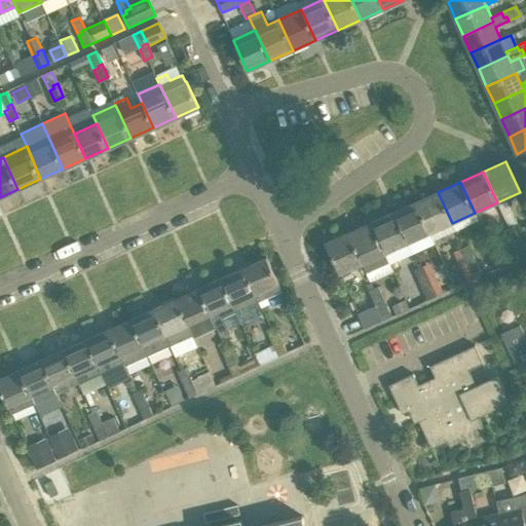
[(452,223),(438,192),(415,202),(429,233),(452,223)]
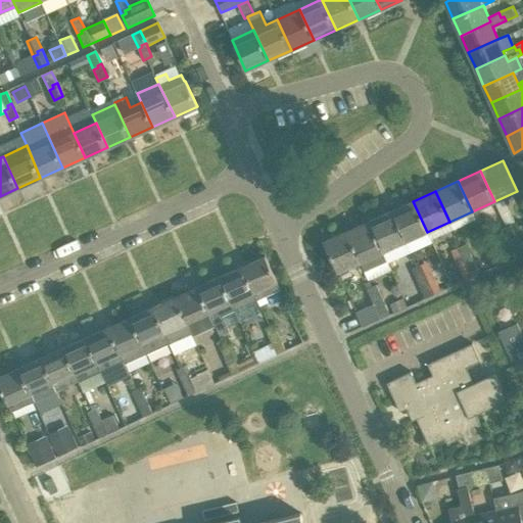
[(413,201),(391,211),(406,242),(427,232),(413,201)]
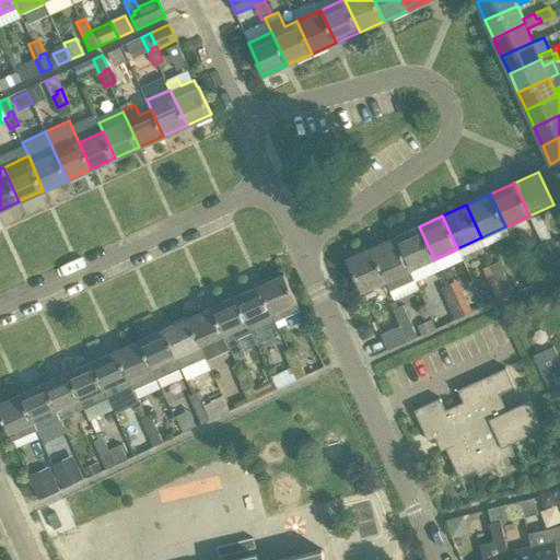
[(434,259),(419,226),(395,237),(410,270),(434,259)]
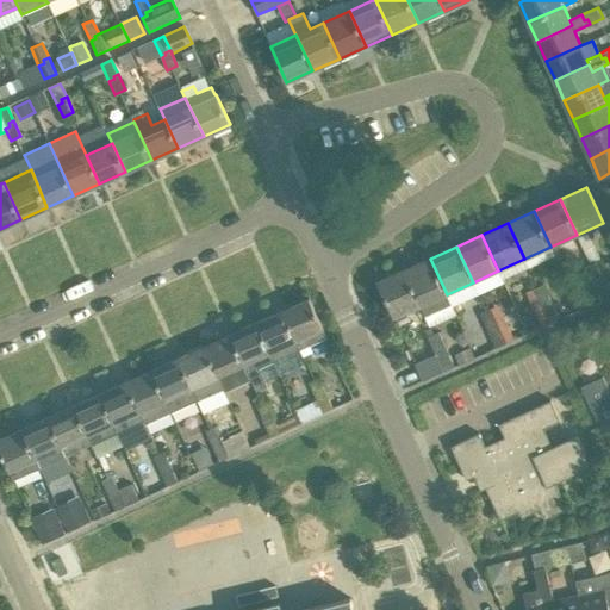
[(430,259),(404,271),(421,306),(425,317),(450,305),(447,294),(430,259)]
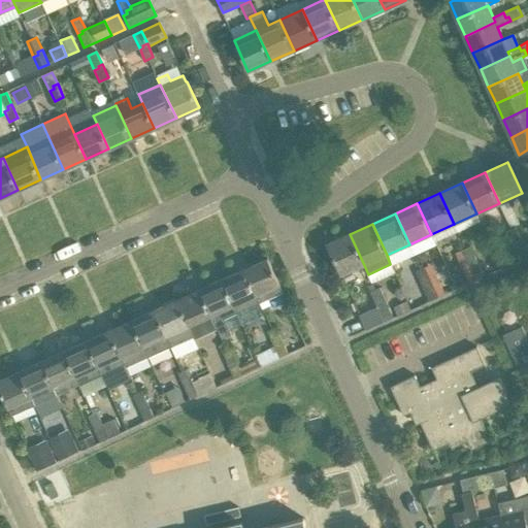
[(517,242),(522,239),(515,226),(505,230),(513,248),(518,244),(517,242)]
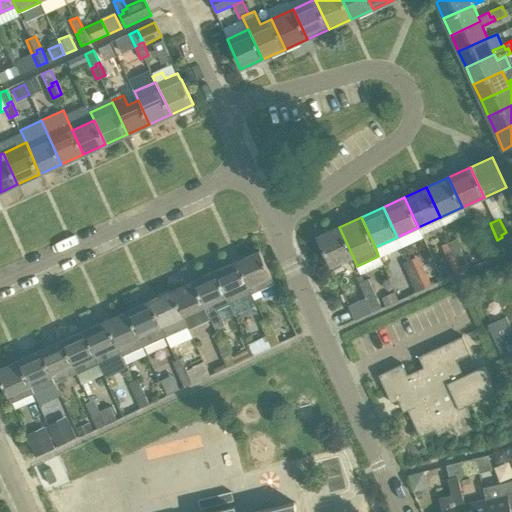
[(353,257),(339,227),(317,237),(330,267),(353,257)]
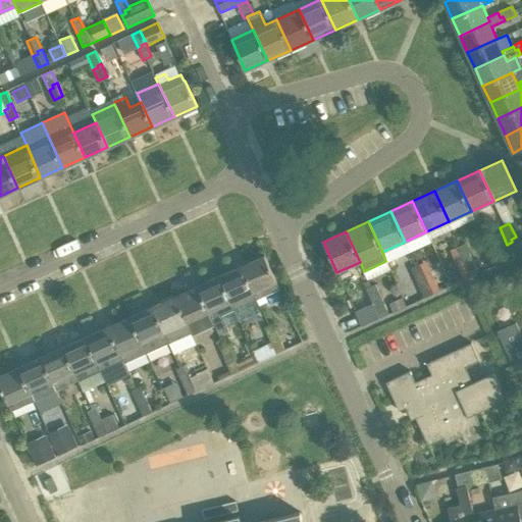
[(512,242),(507,245),(513,258),(521,253),(521,251),(516,237),(511,240),(512,242)]
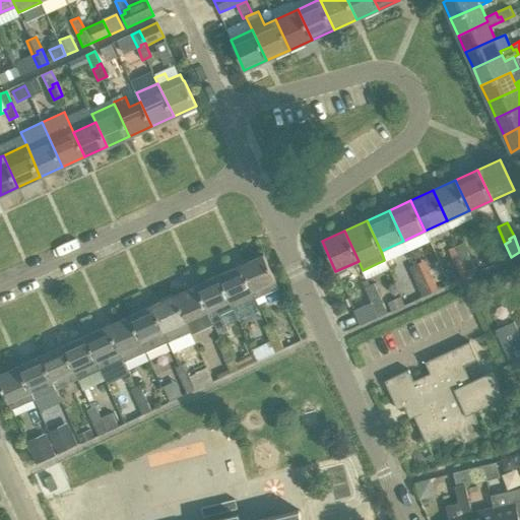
[(464,258),(469,256),(463,243),(453,247),(461,263),(465,261),(464,258)]
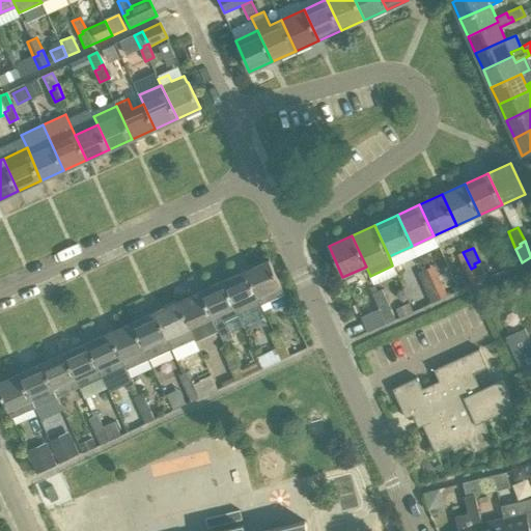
[(501,261),(504,270),(515,264),(512,257),(501,261)]
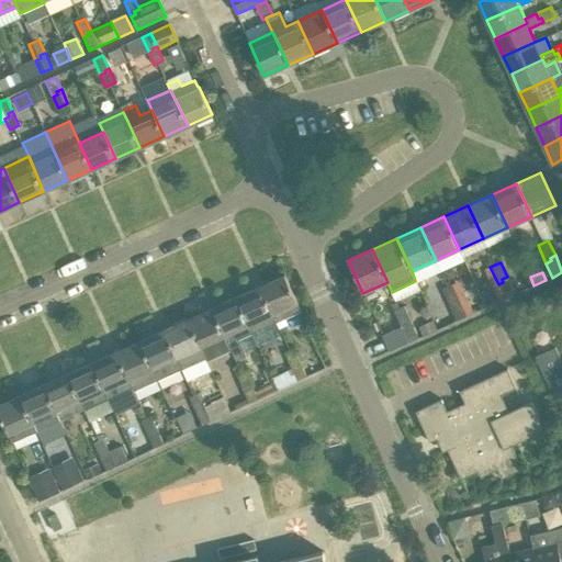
[(277,322),(300,311),(283,276),(260,287),(277,322)]
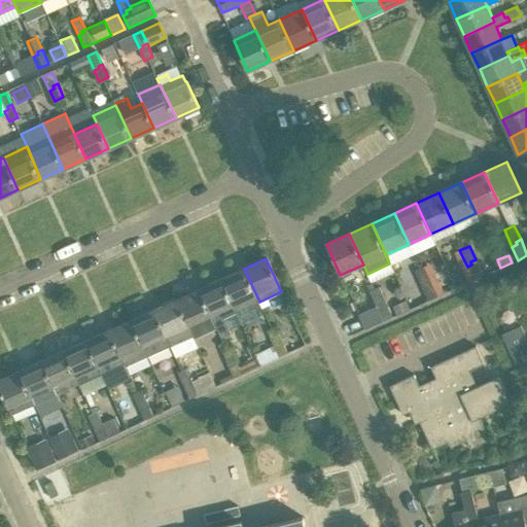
[(471,265),(467,267),(473,280),(483,276),(476,259),(470,261),(471,265)]
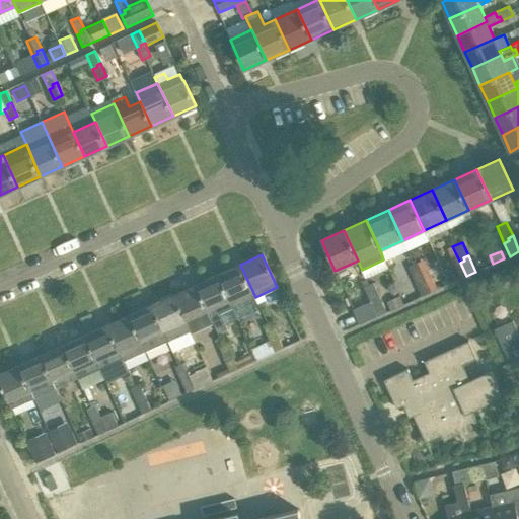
[(419,278),(424,276),(418,262),(409,267),(416,283),(421,281),(419,278)]
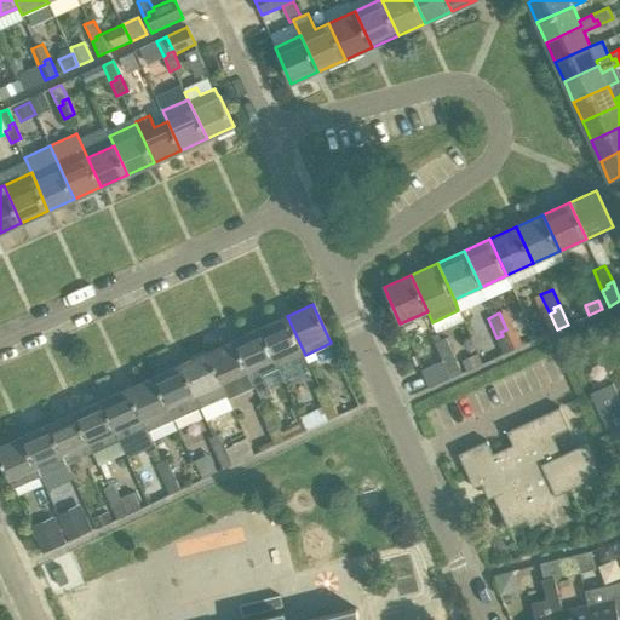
[(305,355),(287,316),(260,328),(279,366),(305,355)]
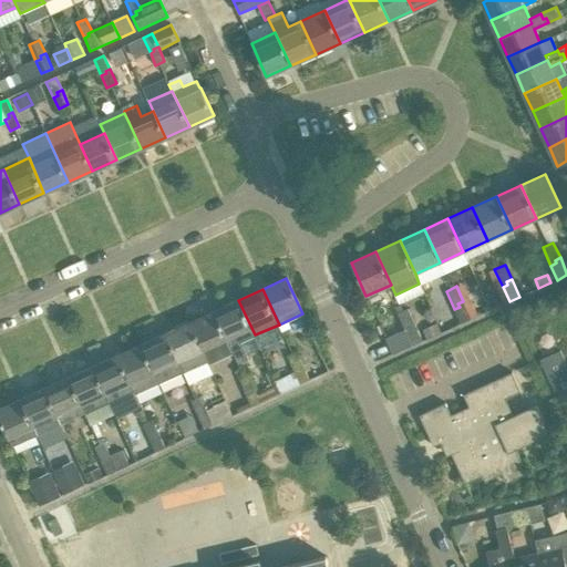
[(238,300),(214,311),(236,359),(238,363),(248,360),(239,341),(255,334),(238,300)]
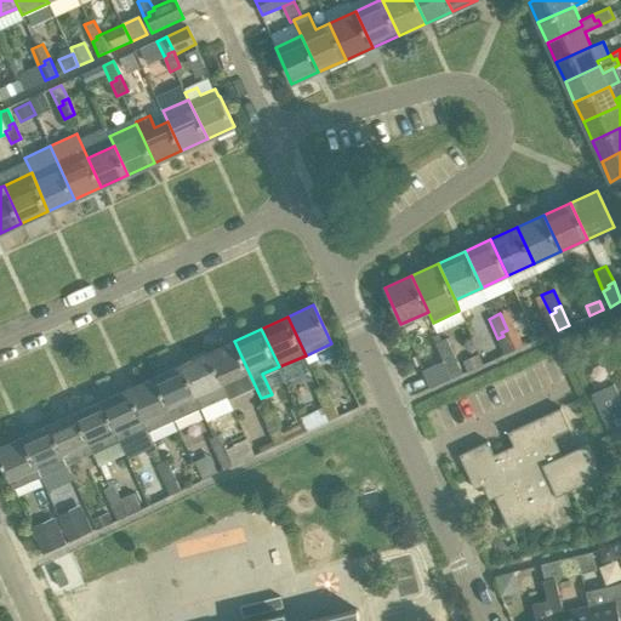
[(516,349),(507,330),(501,332),(503,336),(497,339),(505,354),(516,349)]
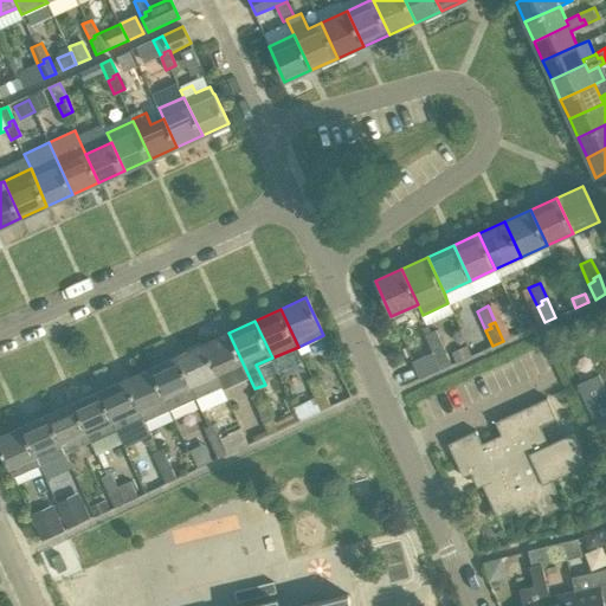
[(437,348),(443,345),(436,329),(425,335),(433,353),(438,349),(437,348)]
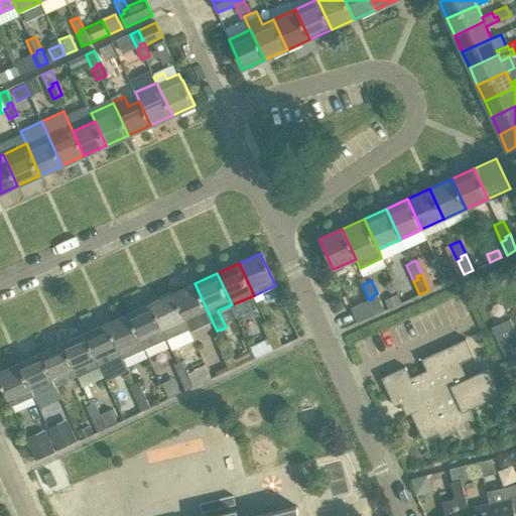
[(195,283),(172,293),(188,329),(192,337),(215,327),(195,283)]
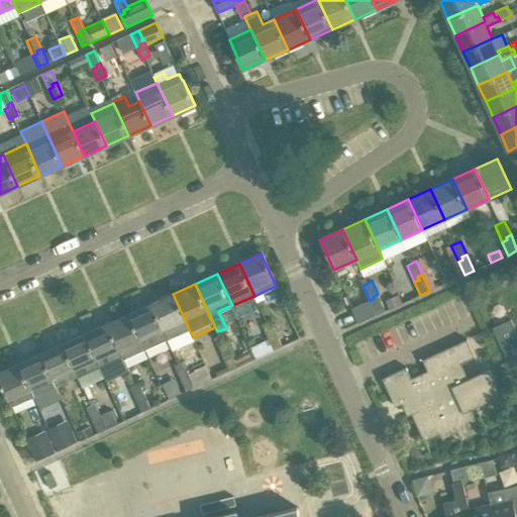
[(168,339),(189,329),(173,294),(151,304),(168,339)]
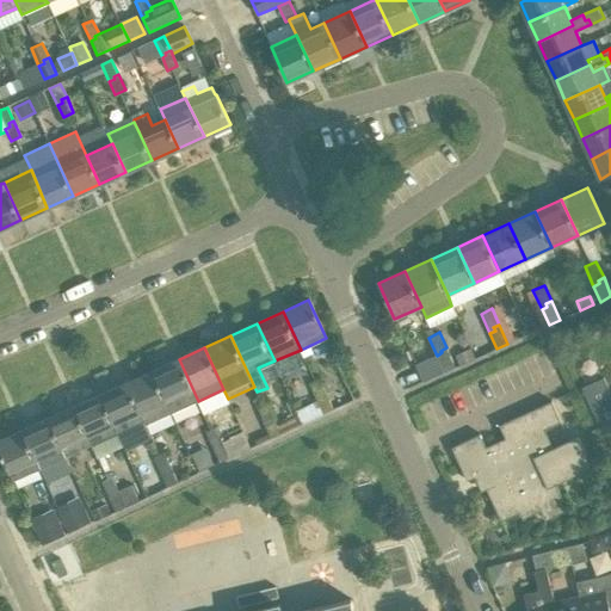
[(456,368),(446,347),(440,351),(442,352),(437,356),(444,372),(456,368)]
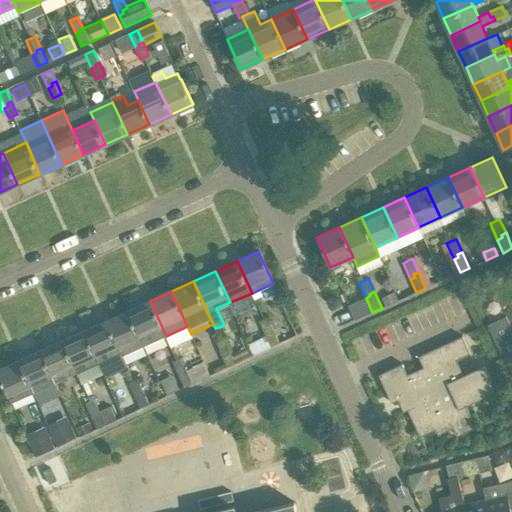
[(382,297),(386,306),(398,300),(394,291),(382,297)]
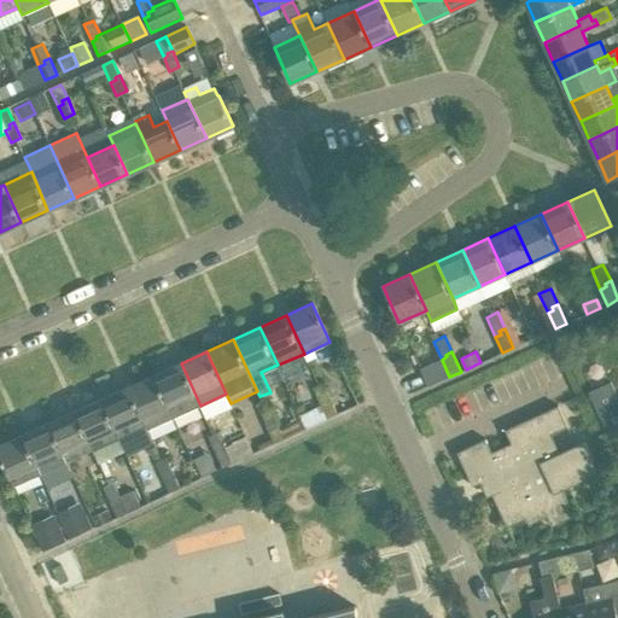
[(449,377),(442,360),(420,369),(429,386),(449,377)]
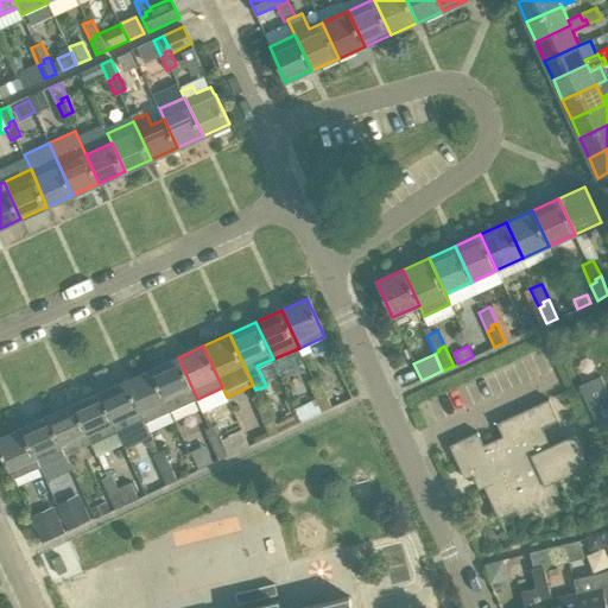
[(178,358),(151,369),(171,411),(197,399),(178,358)]
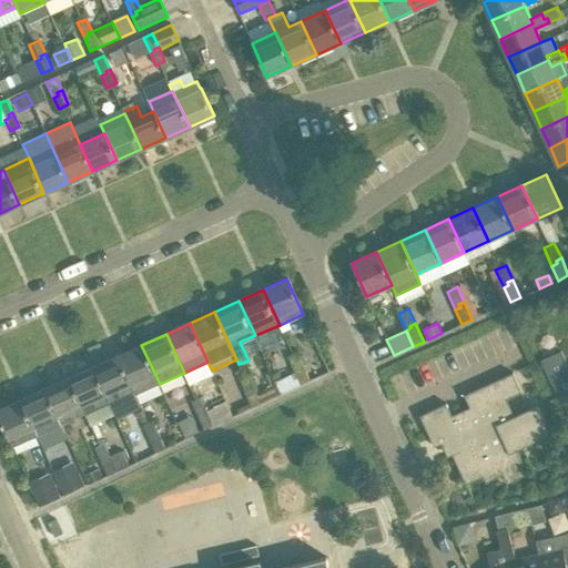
[(141,345),(119,355),(134,391),(137,395),(160,384),(141,345)]
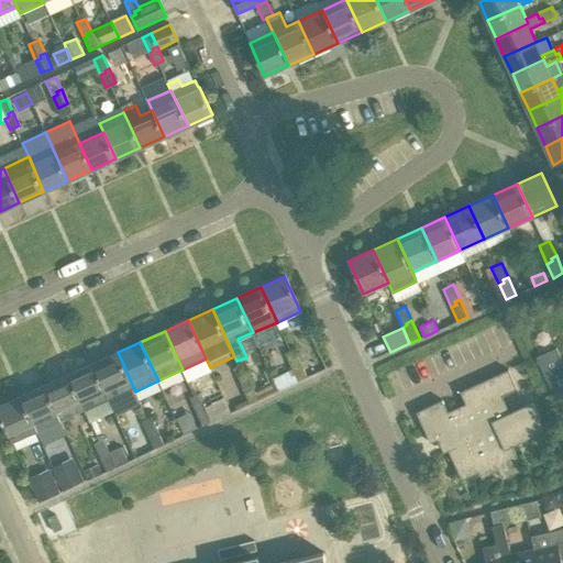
[(536,356),(552,392),(562,387),(562,361),(556,346),(536,356)]
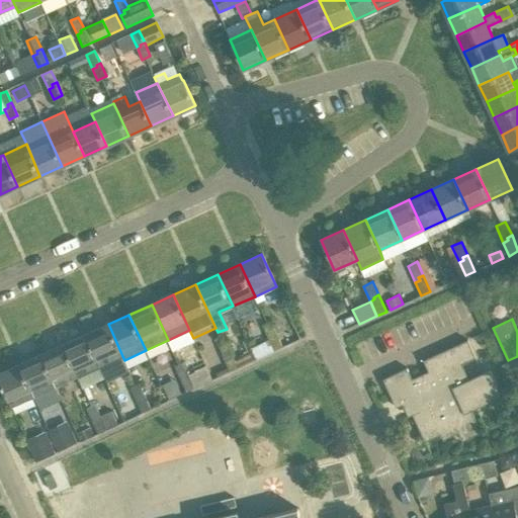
[(272,335),(276,333),(271,321),(262,325),(269,339),(273,337),(272,335)]
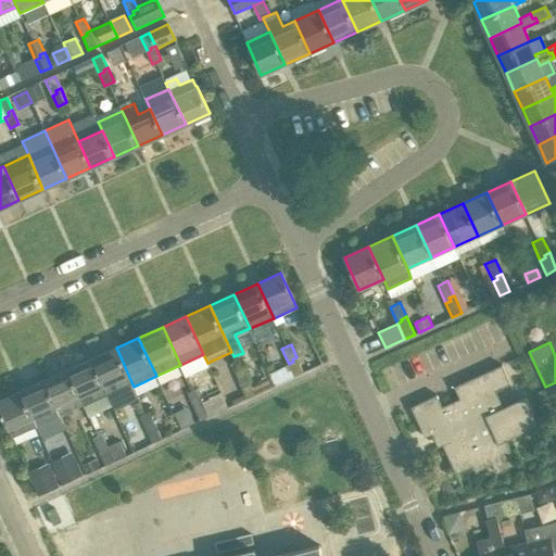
[(131,382),(116,348),(92,358),(108,393),(131,382)]
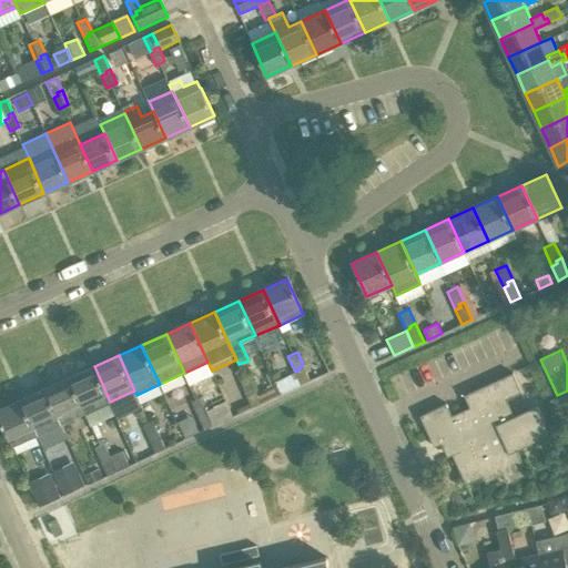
[(275,387),(294,378),(288,365),(270,374),(275,387)]
